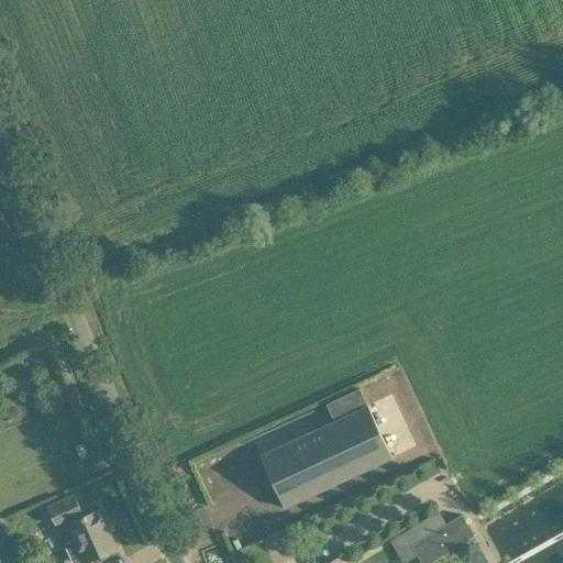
[(285,507),(392,456),(360,387),(326,404),(333,421),(261,455),(285,507)]
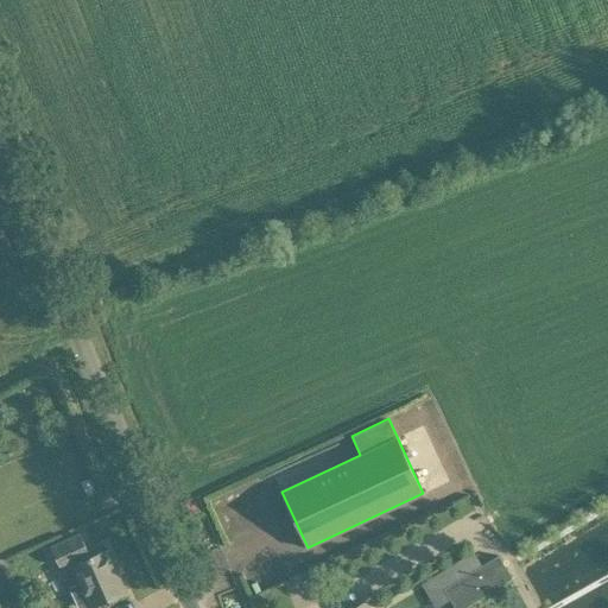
[(90,479),(81,483),(87,496),(96,493),(90,479)]
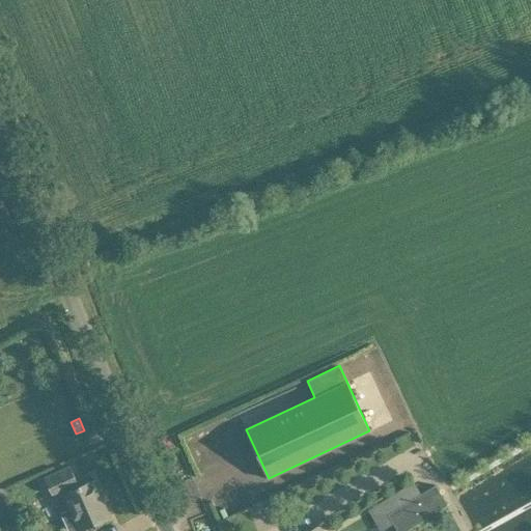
[(78,487),(76,483),(77,482),(70,467),(45,478),(52,494),(63,490),(64,493),(63,494),(70,509),(60,513),(67,528),(77,524),(80,530),(81,530),(111,518),(93,480),(78,487)]
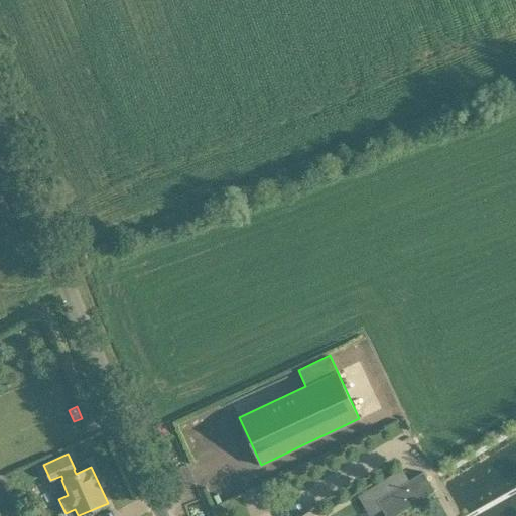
[(422,471),(376,500),(386,515),(393,515),(434,490),(422,471)]
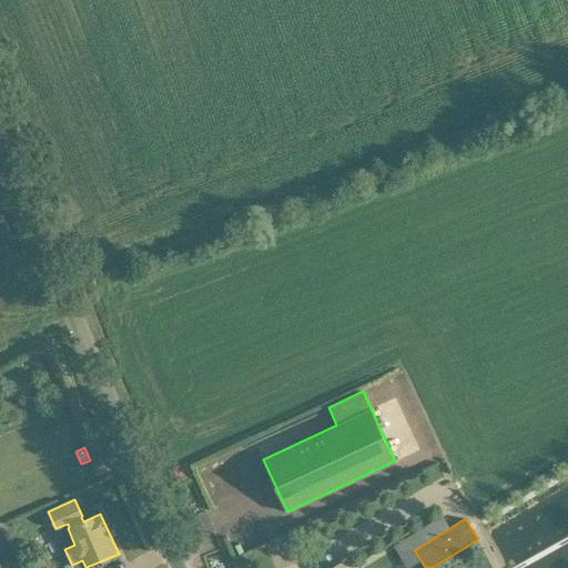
[(504,567),(514,563),(497,536),(446,567),(504,567)]
